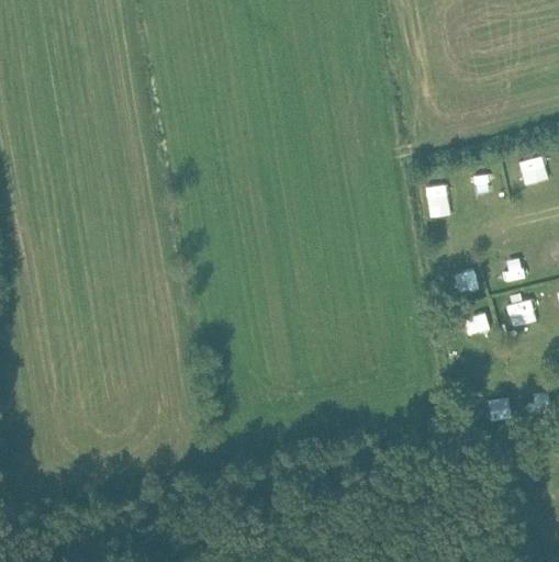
[(544,157),(518,160),(521,182),(546,179),(544,157)]
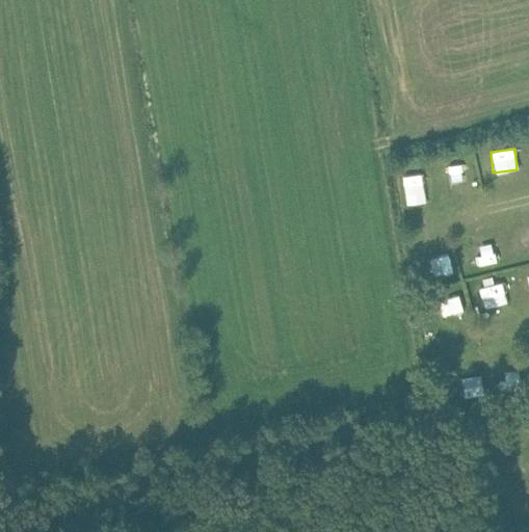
[(528,234),(514,237),(518,255),(528,253),(528,234)]
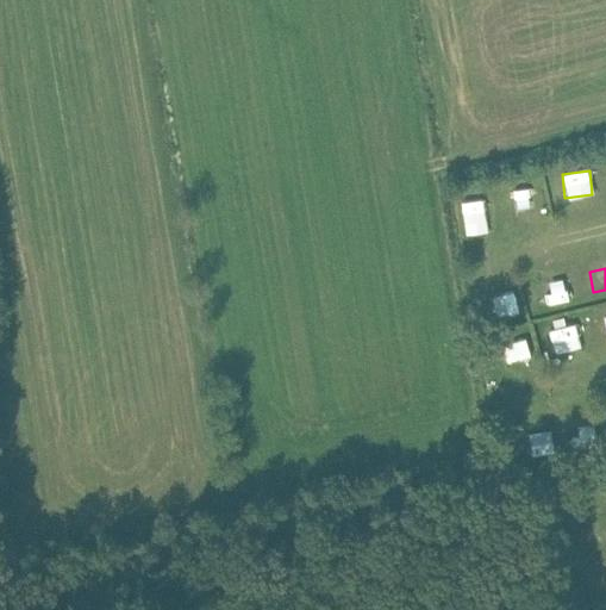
[(574,279),(543,284),(545,306),(578,303),(574,279)]
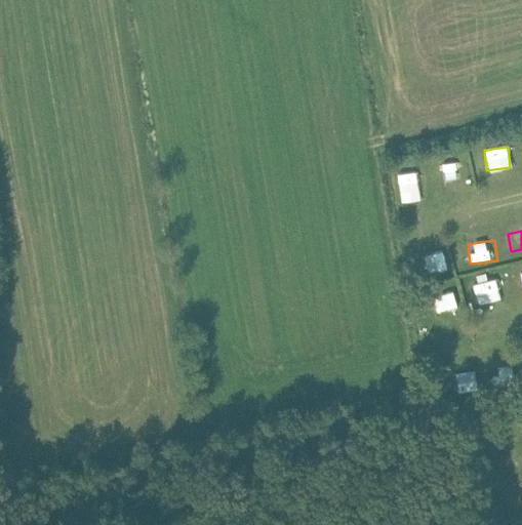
[(445,254),(425,258),(429,276),(449,272),(445,254)]
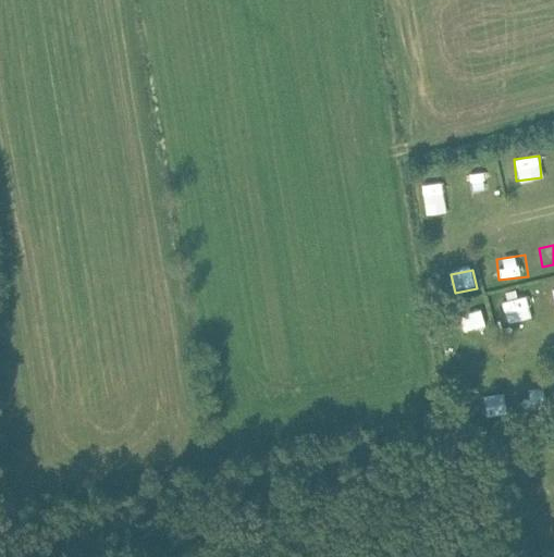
[(463,322),(480,319),(476,300),(459,304),(463,322)]
